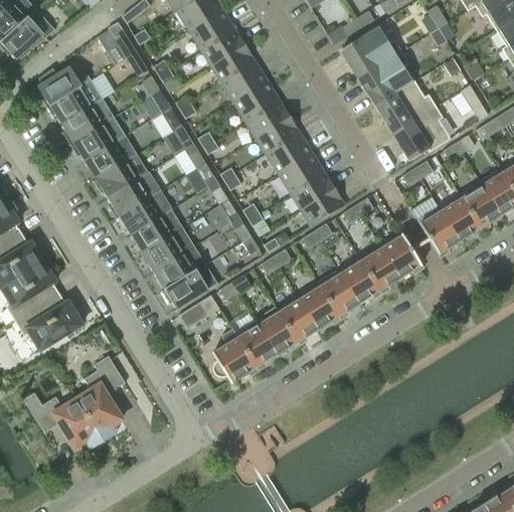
[(37,10),(28,0),(15,0),(0,14),(0,40),(1,41),(2,42),(37,10)]
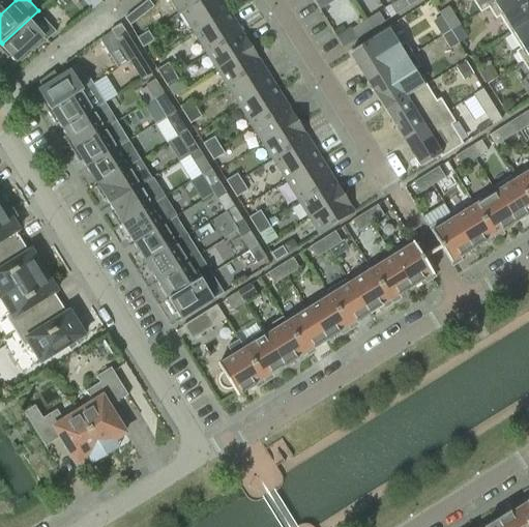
[(0,0),(0,15),(16,0),(0,0)]
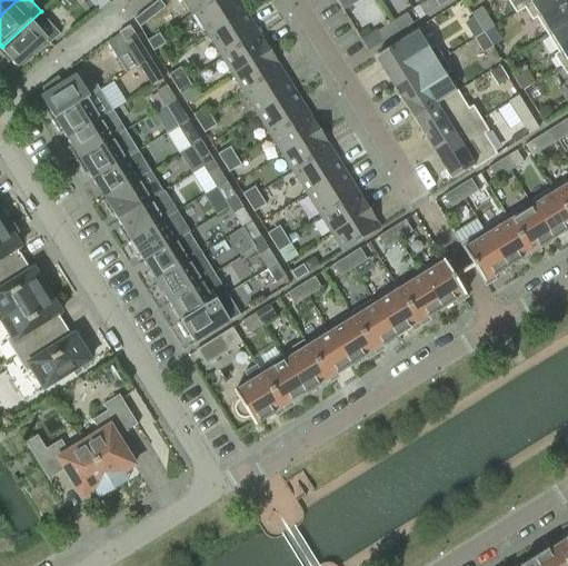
[(148,8),(153,16),(167,6),(162,0),(158,0),(148,8)]
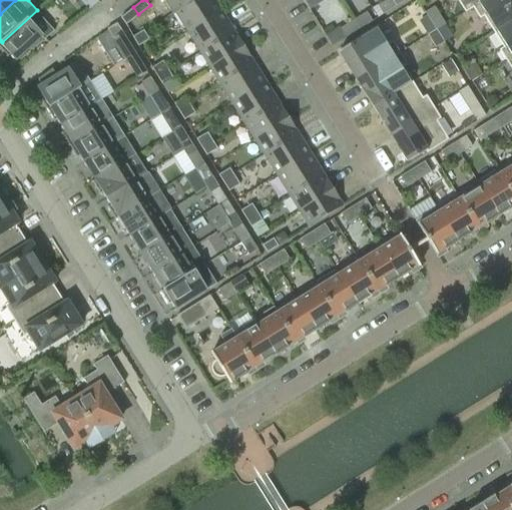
[(165,0),(173,12),(176,10),(175,9),(189,0),(165,0)]
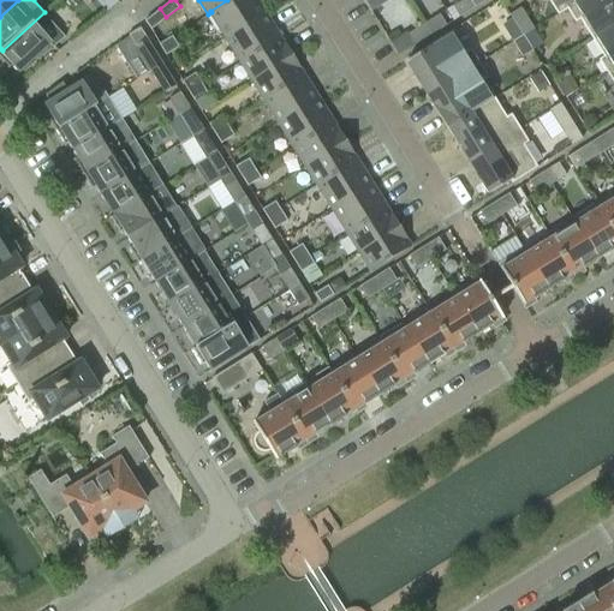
[(266,10),(260,0),(227,0),(210,11),(212,12),(226,35),(266,10)]
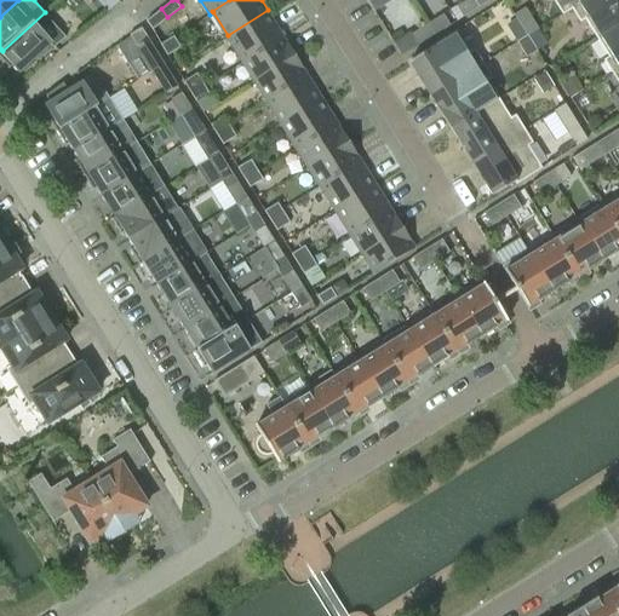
[(480,5),(476,0),(464,0),(460,3),(466,13),(480,5)]
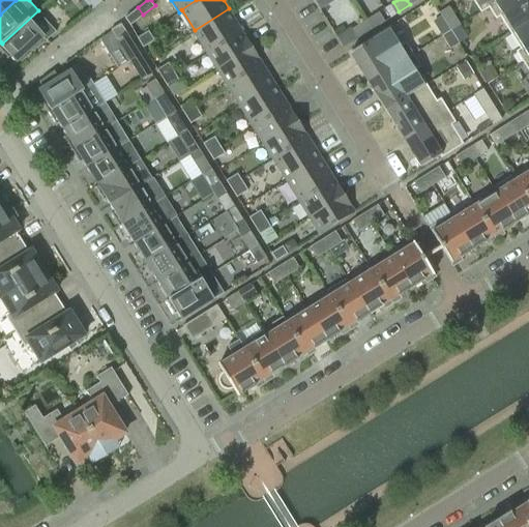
[(474,0),(481,11),(490,6),(489,5),(497,0),(474,0)]
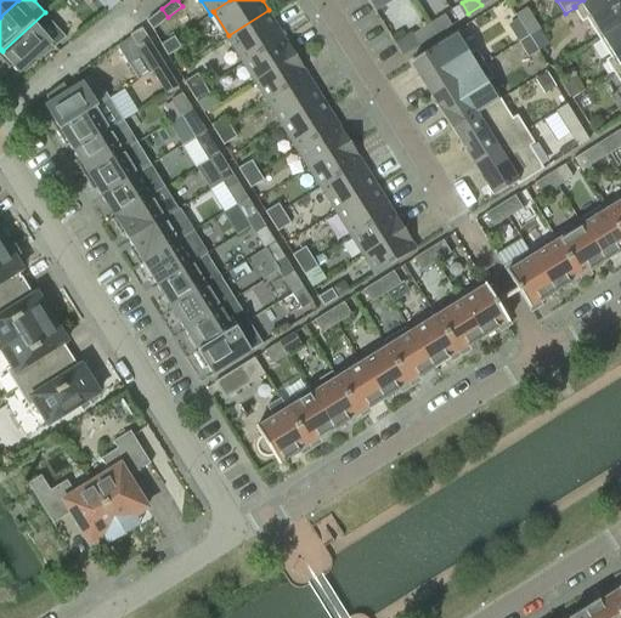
[(583,0),(574,6),(575,7),(582,21),(588,17),(599,37),(620,23),(620,0),(583,0)]
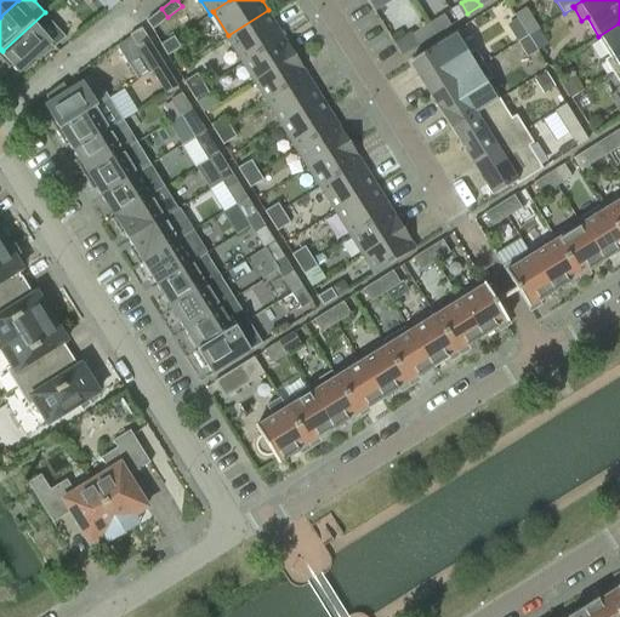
[(516,12),(518,16),(529,33),(540,27),(527,5),(516,12)]
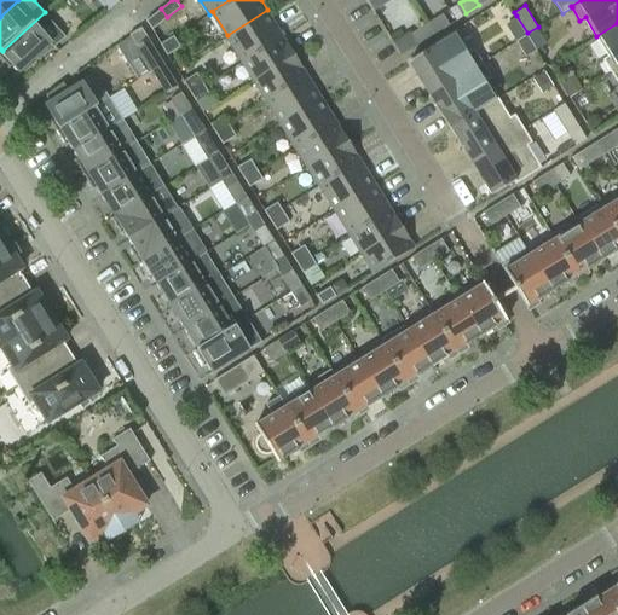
[(167,17),(161,9),(146,19),(154,28),(167,17)]
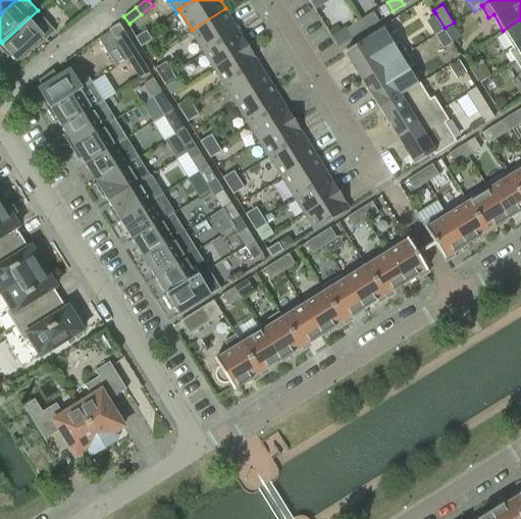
[(238,28),(225,8),(192,30),(203,49),(238,28)]
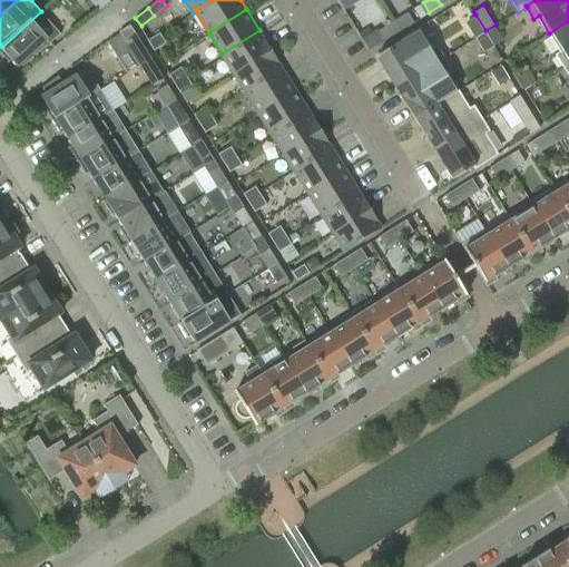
[(61,32),(41,11),(2,47),(1,46),(0,47),(0,52),(9,62),(11,60),(13,59),(19,66),(47,39),(50,42),(61,32)]
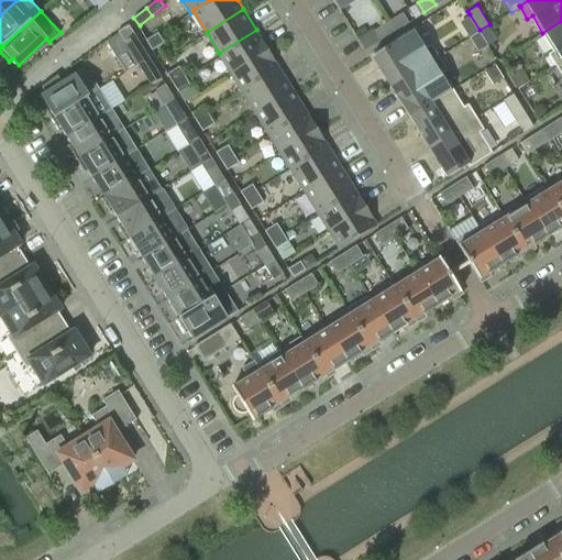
[(389,20),(395,30),(407,22),(400,13),(389,20)]
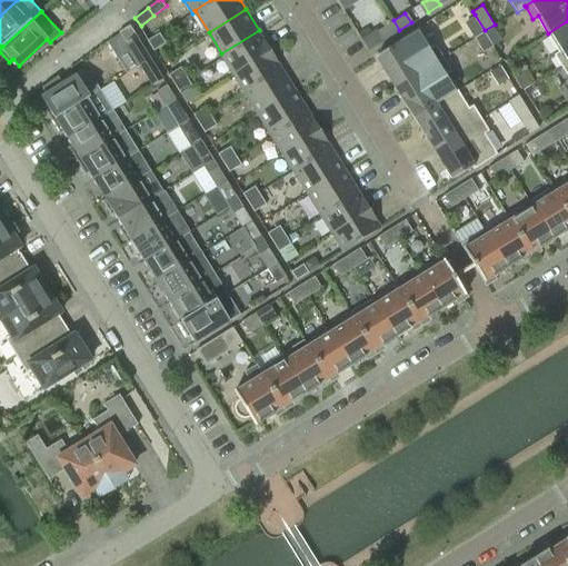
[(465,21),(475,37),(485,30),(475,15),(465,21)]
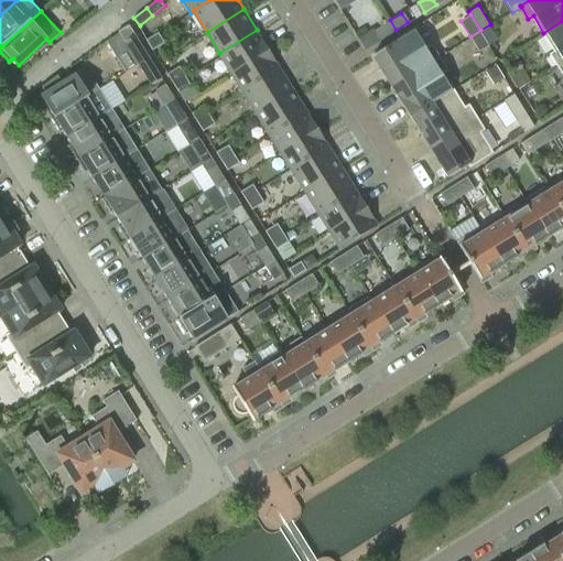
[(385,38),(396,30),(390,20),(378,28),(385,38)]
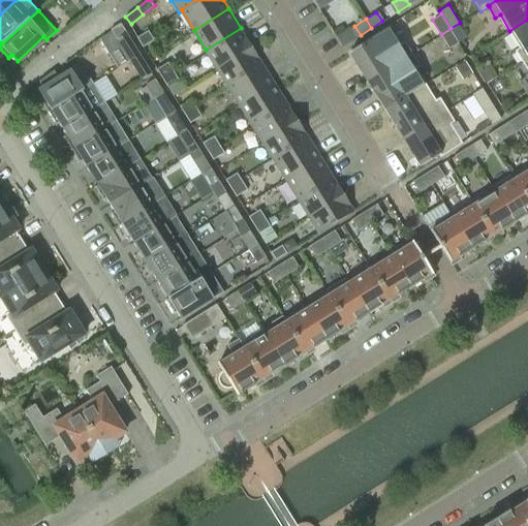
[(516,50),(523,62),(527,58),(527,20),(509,31),(520,47),(516,50)]
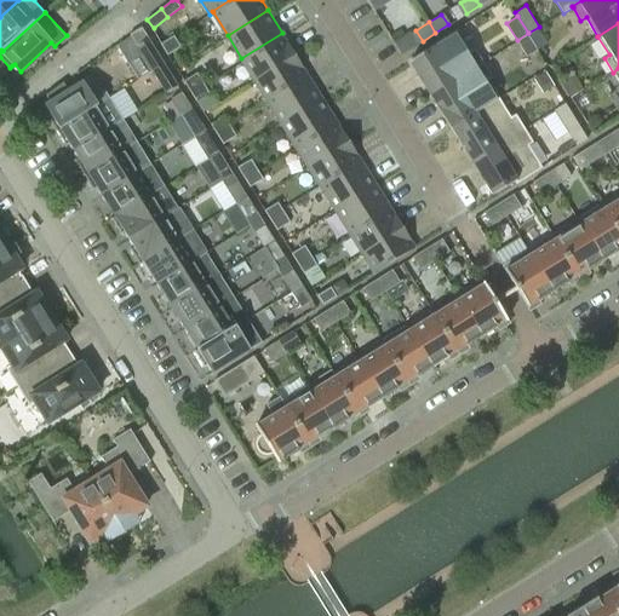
[(138,45),(150,38),(143,26),(131,33),(138,45)]
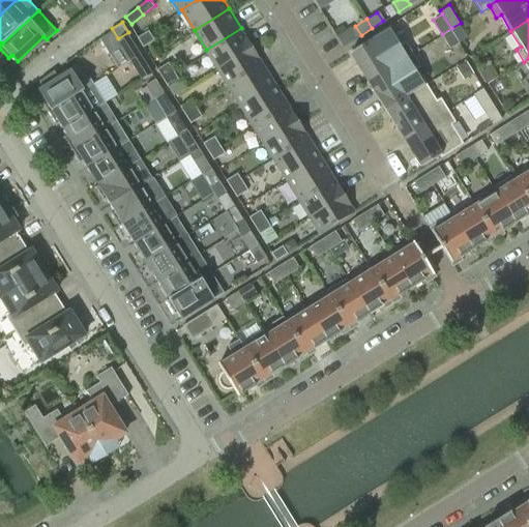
[(362,70),(369,81),(414,53),(406,40),(402,42),(390,24),(368,37),(370,40),(351,52),(357,62),(357,63),(361,70),(362,70)]
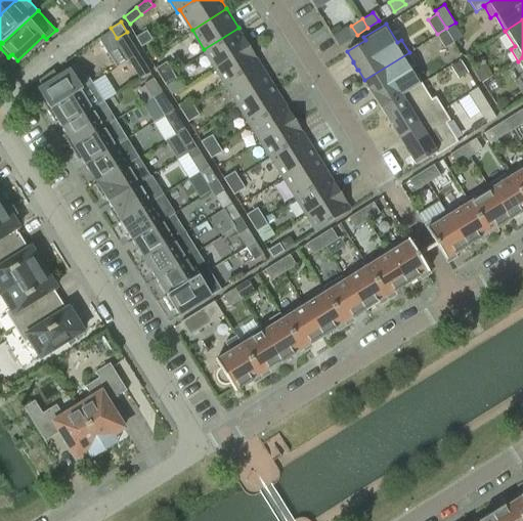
[(204,49),(215,68),(250,45),(238,28),(204,49)]
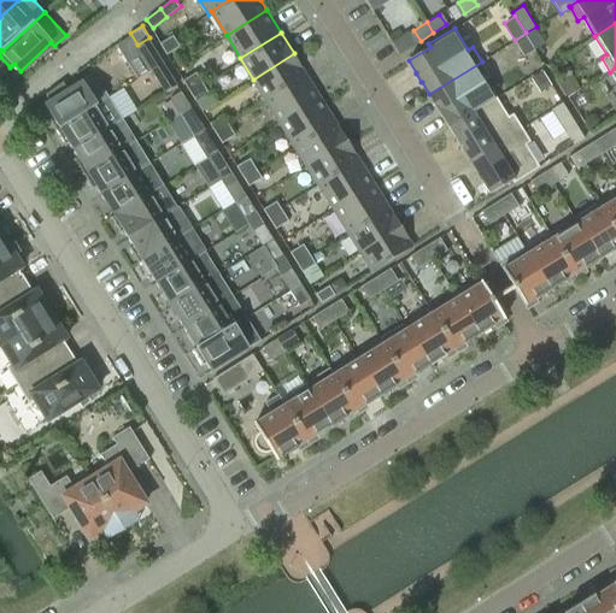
[(535,48),(526,33),(515,40),(524,56),(535,48)]
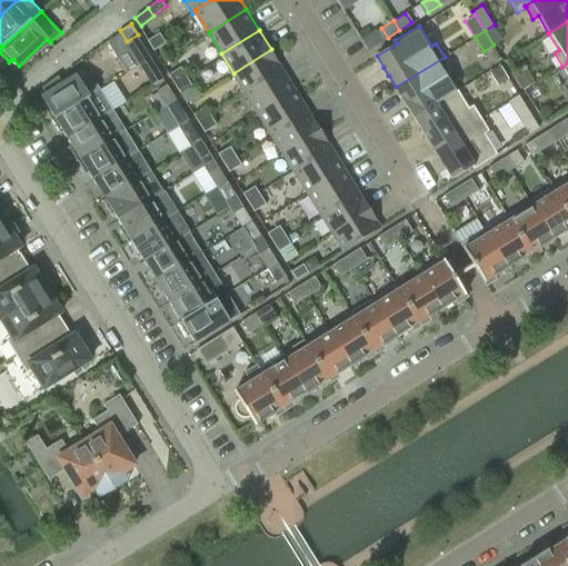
[(148,39),(155,49),(167,41),(160,31),(148,39)]
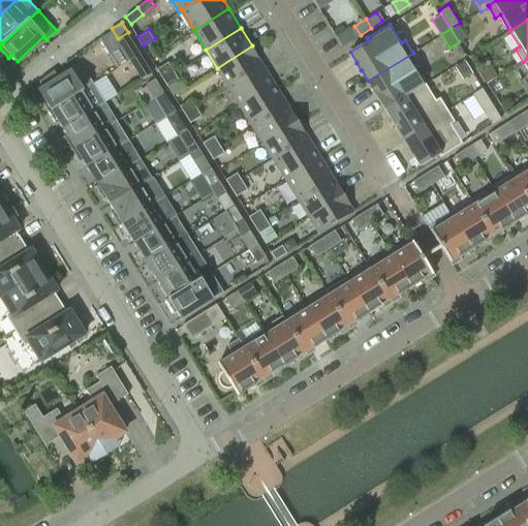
[(131,58),(131,59),(141,53),(132,39),(128,32),(118,38),(123,45),(110,54),(118,66),(131,58)]
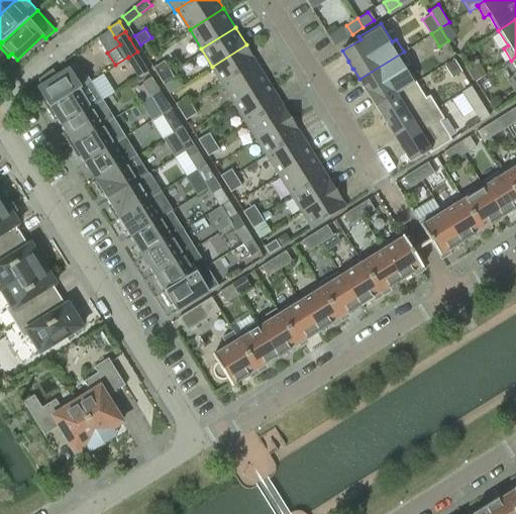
[(258,63),(246,44),(212,67),(224,84),(258,63)]
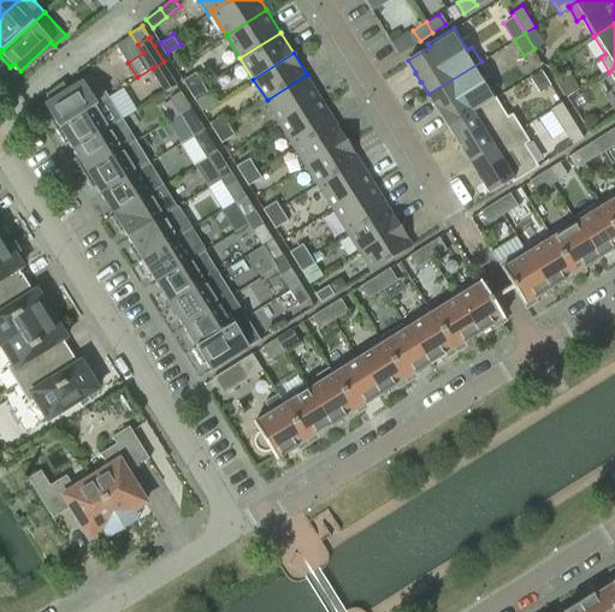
[(153,69),(161,81),(166,89),(177,83),(164,61),(153,69)]
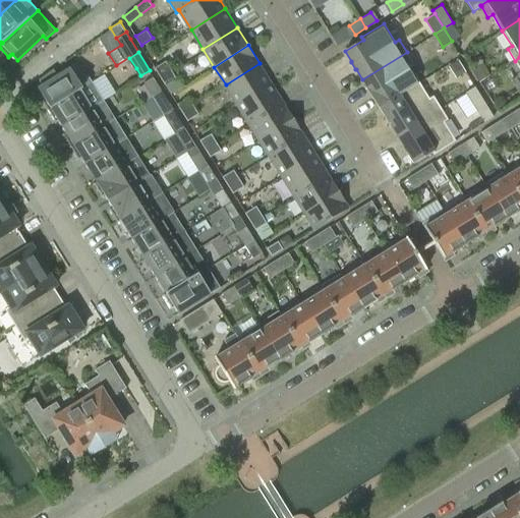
[(414,63),(407,52),(362,79),(368,90),(372,98),(373,97),(380,107),(420,81),(410,66),(414,63)]
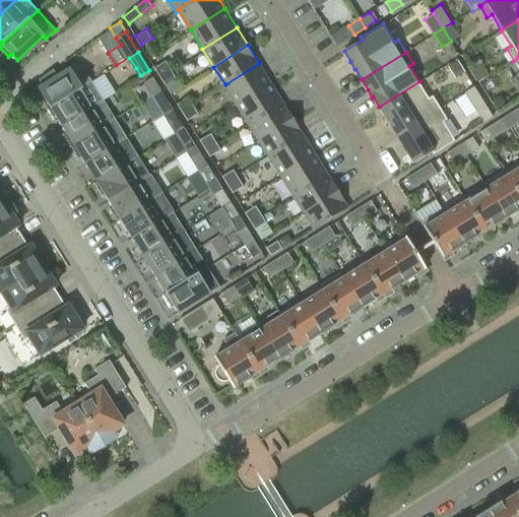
[(160,75),(171,68),(166,60),(154,67),(160,75)]
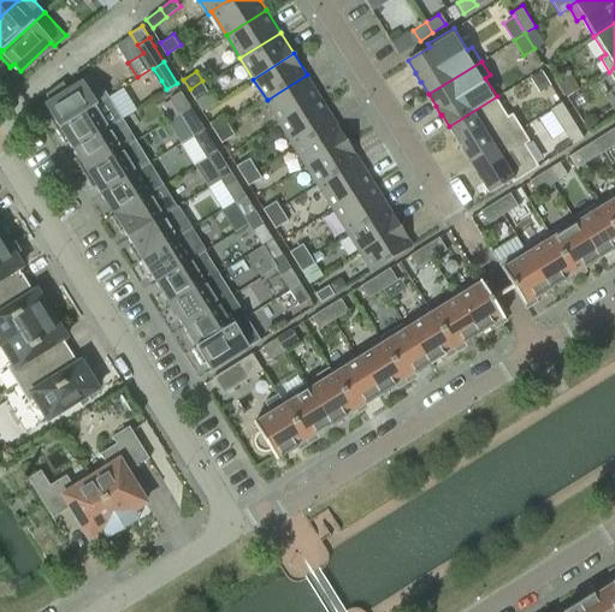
[(267,100),(281,122),(320,96),(307,75),(267,100)]
